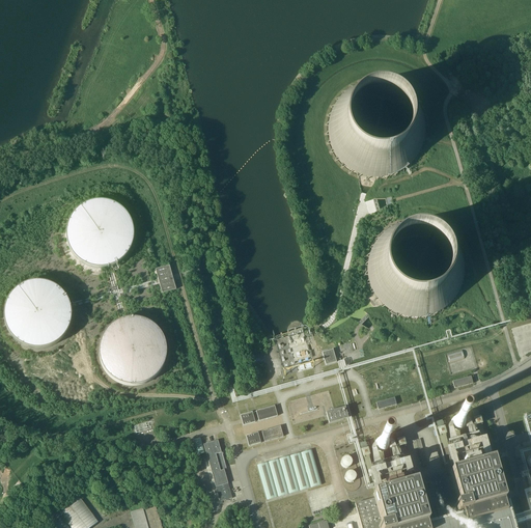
[(67,238),(67,242),(70,246),(72,250),(74,253),(77,257),(80,259),(84,262),(87,265),(91,266),(96,267),(101,267),(105,267),(109,266),(113,265),(117,262),(121,259),(124,257),(128,253),(130,250),(132,246),(133,242),(134,238),(135,233),(134,228),(134,224),(132,220),(130,216),(128,213),(124,210),(121,206),(117,203),(114,201),(109,200),(105,199),(101,199),(96,199),(92,200),(87,201),(84,203),(80,206),(77,209),(74,213),(72,216),(70,220),(67,224),(67,228),(66,232),(67,238)]
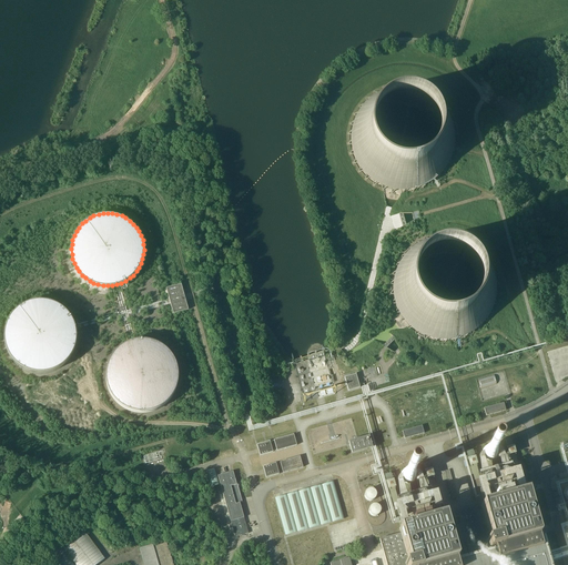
[(173,311),(179,310),(188,306),(185,296),(184,294),(183,292),(184,292),(181,282),(166,286),(164,288),(165,289),(166,289),(170,298),(172,309),(171,309),(171,311),(173,310),(173,311)]
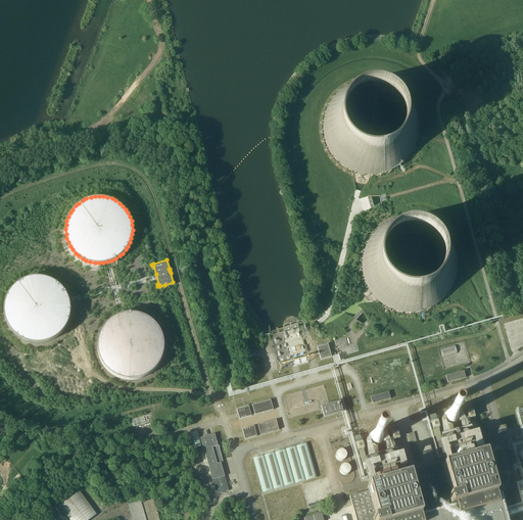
[(4,311),(4,315),(6,319),(8,323),(10,327),(13,330),(16,333),(20,335),(24,337),(28,338),(33,339),(37,339),(41,339),(45,338),(49,337),(53,335),(57,333),(60,330),(63,327),(65,323),(67,319),(68,315),(69,311),(70,306),(69,302),(69,298),(67,293),(65,290),(63,286),(60,283),(57,280),(53,278),(50,276),(45,274),(41,274),(37,273),(33,274),(29,274),(24,276),(20,278),(16,280),(13,283),(10,286),(8,290),(6,293),(4,297),(4,302),(3,306),(4,311)]
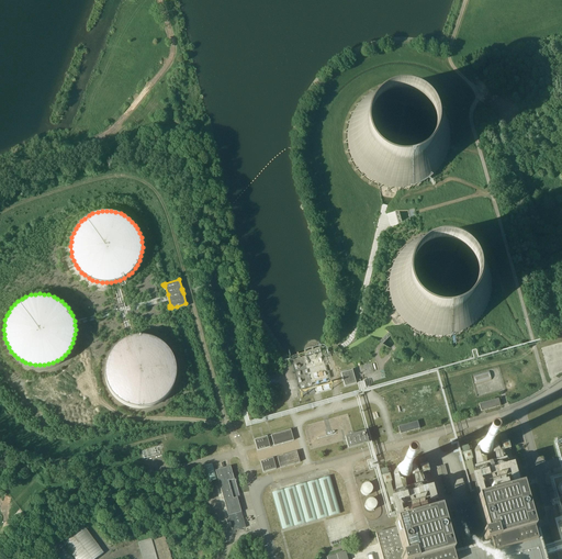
[(105,373),(107,379),(109,382),(111,387),(113,391),(116,394),(120,397),(123,400),(127,402),(132,403),(136,404),(141,404),(146,404),(150,403),(155,402),(159,400),(163,398),(166,394),(169,391),(171,387),(173,383),(176,379),(177,375),(177,370),(177,365),(177,360),(175,356),(173,351),(171,348),(168,345),(165,342),(161,338),(157,336),(153,334),(148,333),(144,333),(139,333),(135,333),(130,334),(126,336),(122,338),(119,341),(115,344),(112,348),(110,351),(108,356),(107,360),(105,365),(105,369),(105,373)]
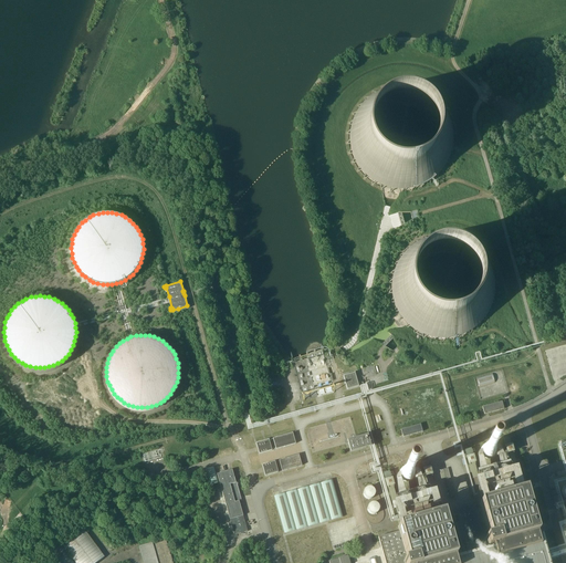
[(358,383),(355,369),(344,373),(347,386),(358,383)]
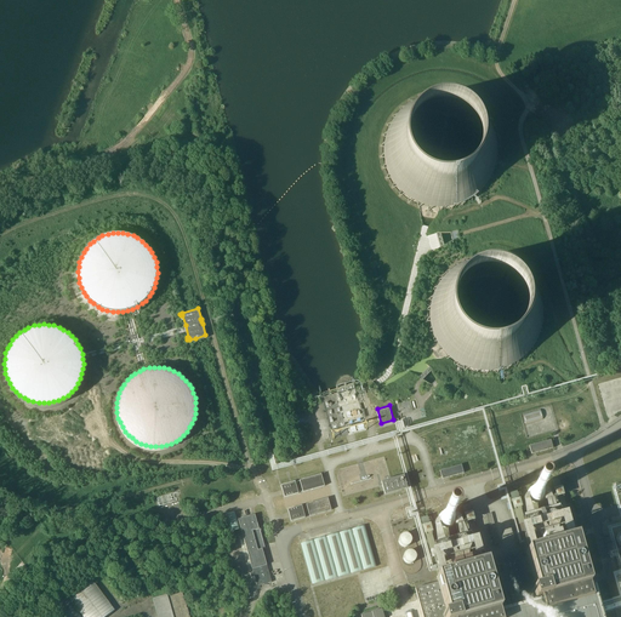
[(523,411),(525,421),(542,416),(542,415),(540,406),(523,411)]
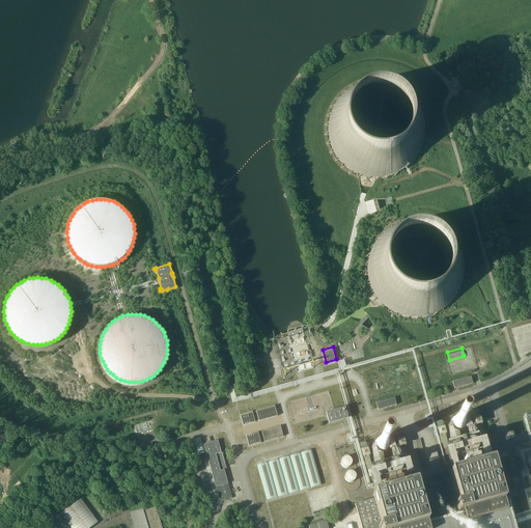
[(454,386),(459,384),(473,381),(471,373),(452,379),(454,386)]
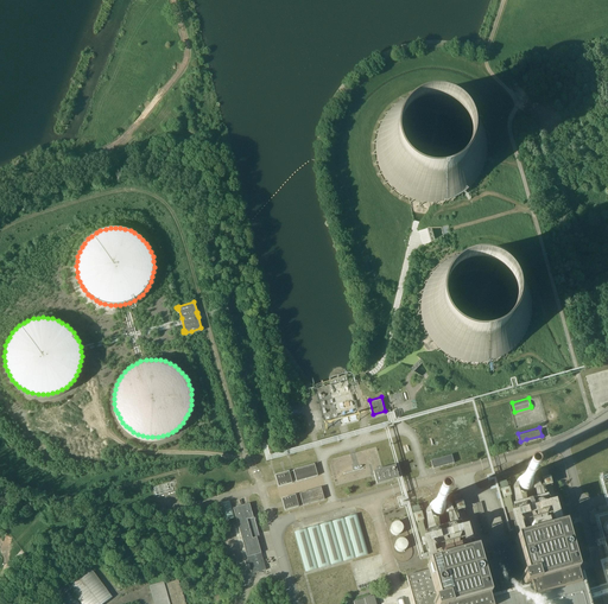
[(434,465),(438,464),(454,459),(451,452),(431,458),(434,465)]
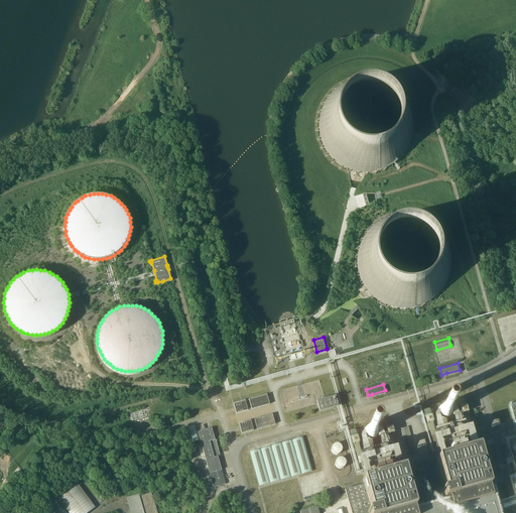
[(269,401),(269,399),(266,392),(249,396),(252,406),(269,401)]
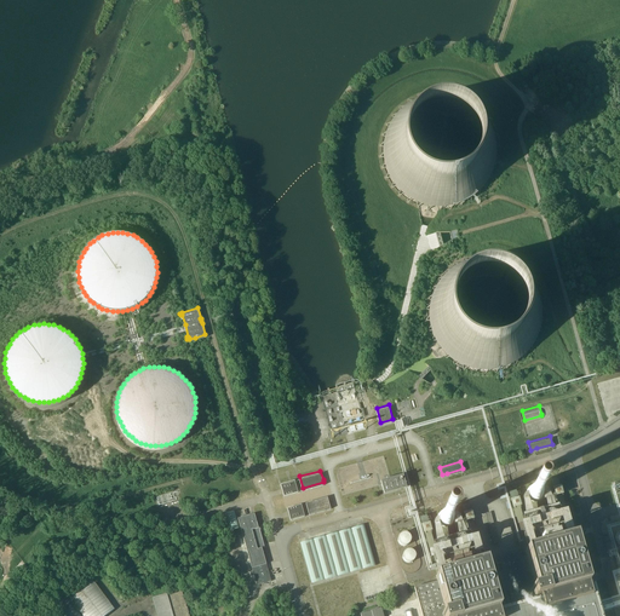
[(384,491),(401,487),(407,484),(403,472),(386,477),(380,478),(384,491)]
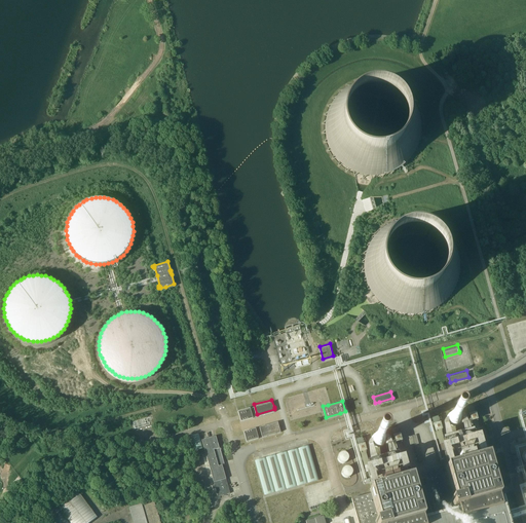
[(238,409),(240,416),(240,418),(253,415),(250,406),(238,409)]
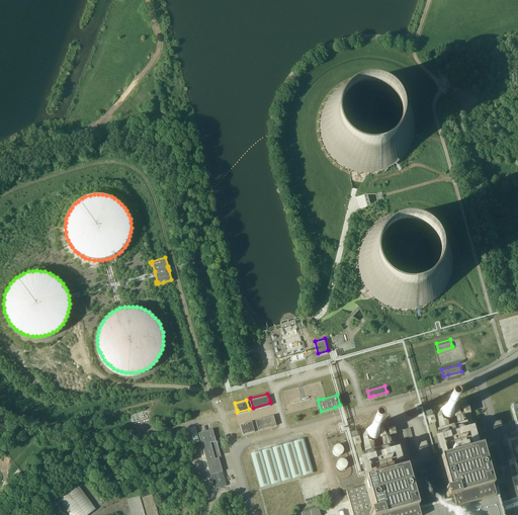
[(440,409),(440,410),(441,413),(443,415),(446,416),(449,416),(452,415),(454,412),(454,409),(453,406),(452,405),(450,403),(448,403),(446,403),(444,403),(442,405),(441,407),(440,409)]
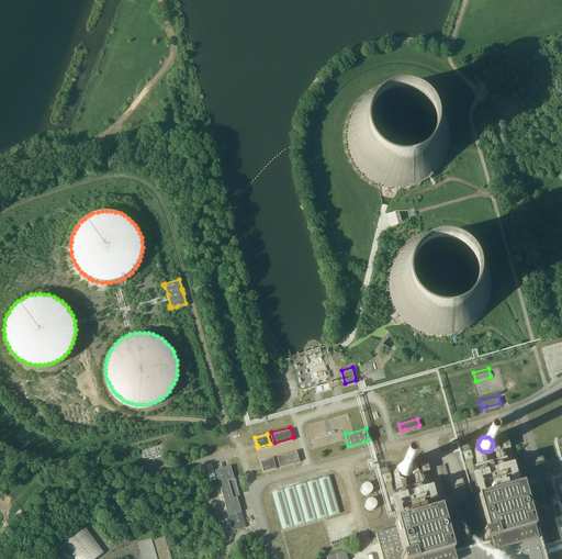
[(300,459),(299,457),(296,448),(277,454),(280,465),(300,459)]
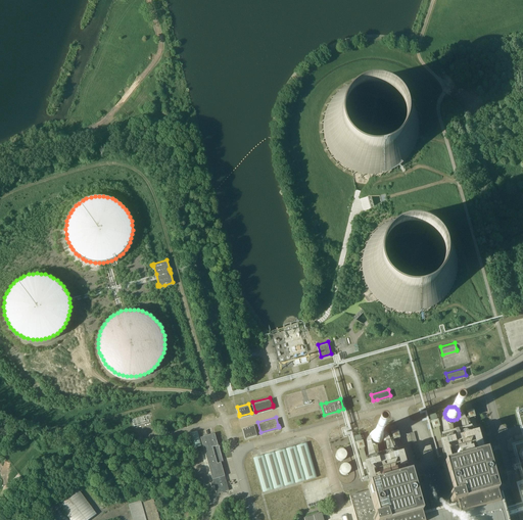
[(436,426),(444,425),(443,417),(435,418),(436,426)]
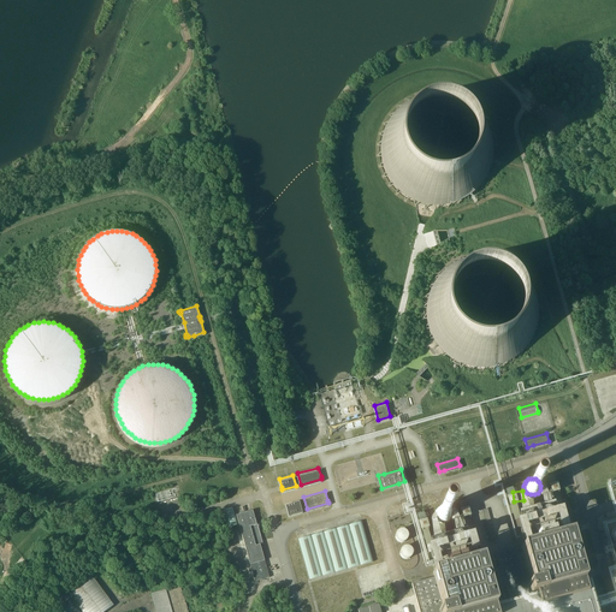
[(285,503),(286,505),(289,514),(302,510),(298,498),(285,503)]
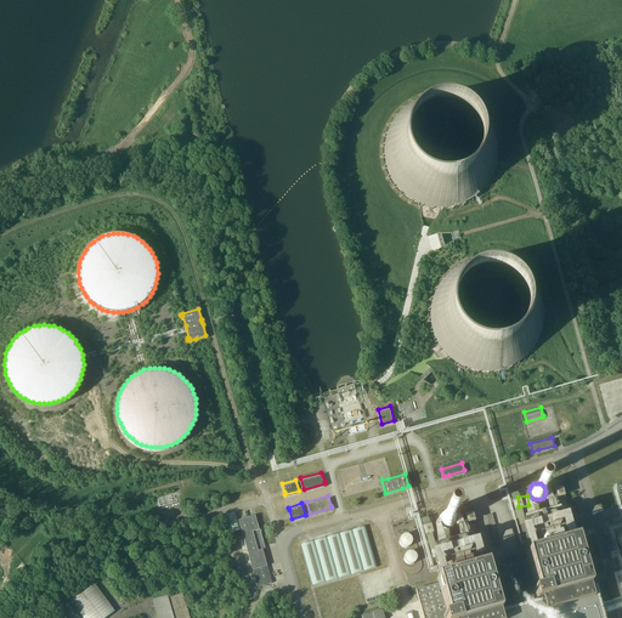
[(439,515),(439,516),(440,520),(442,523),(446,525),(450,525),(453,522),(456,519),(456,515),(454,511),(453,509),(451,508),(447,506),(445,508),(442,509),(440,510),(439,512),(439,515)]
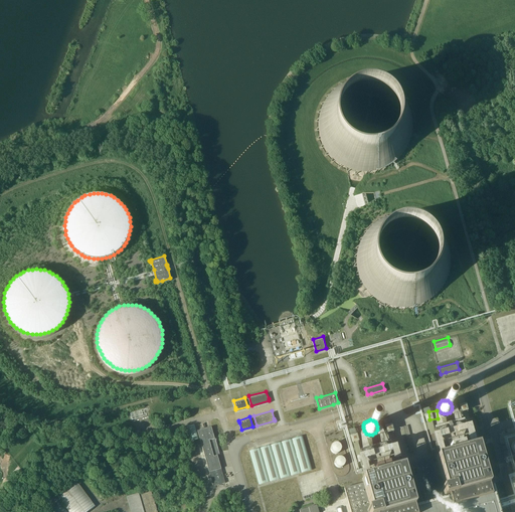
[(187,423),(190,439),(198,437),(196,421),(187,423)]
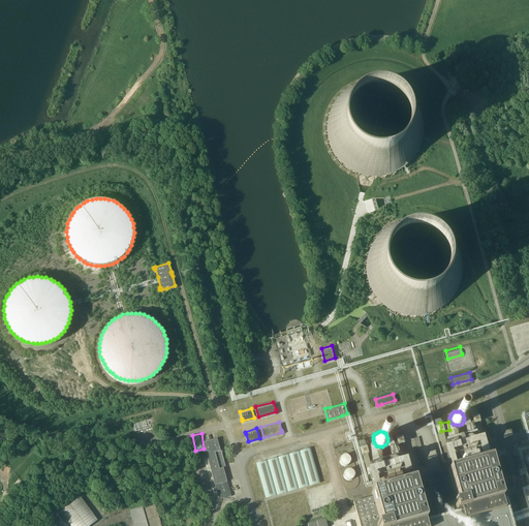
[(217,436),(203,440),(219,497),(225,495),(225,494),(226,494),(226,495),(231,494),(226,474),(225,474),(225,473),(223,465),(225,465),(221,450),(220,451),(220,449),(217,436)]
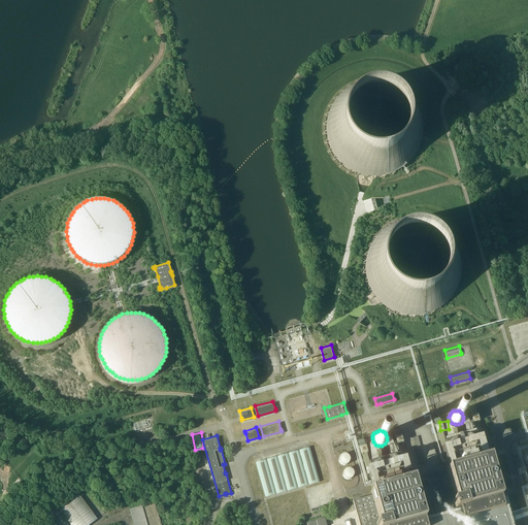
[(371,443),(363,444),(365,452),(372,450),(371,443)]
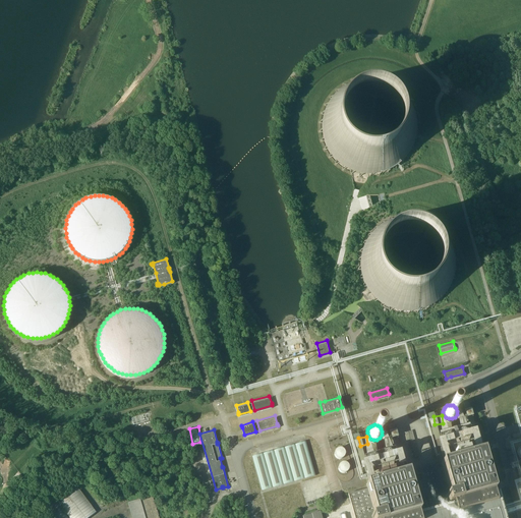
[(306,438),(252,453),(263,487),(315,472),(306,438)]
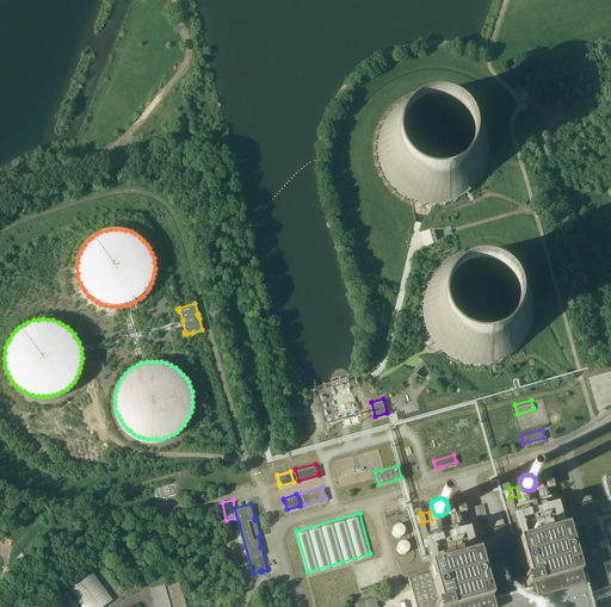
[(393,531),(394,532),(396,534),(399,534),(401,534),(403,533),(405,532),(406,530),(406,527),(406,525),(405,524),(402,522),(400,521),(397,521),(395,522),(394,524),(393,526),(393,528),(393,531)]
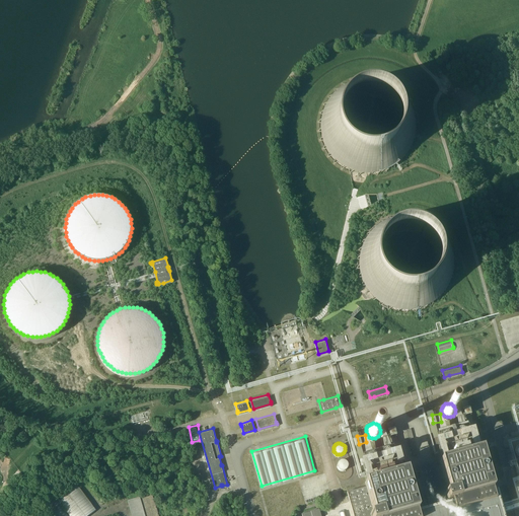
[(321,515),(320,513),(319,509),(319,506),(315,507),(302,511),(303,515),(502,515),(501,511),(499,502),(495,489),(492,490),(492,487),(480,447),(446,457),(442,458),(441,458),(439,458),(440,461),(436,462),(435,460),(415,465),(417,473),(420,472),(427,496),(424,497),(425,502),(426,502),(427,505),(426,505),(425,505),(425,506),(418,508),(418,507),(417,508),(417,506),(416,501),(406,468),(372,477),(367,480),(365,480),(365,481),(366,484),(347,490),(348,494),(352,506),(354,515),(337,515),(338,515),(336,515),(321,515)]
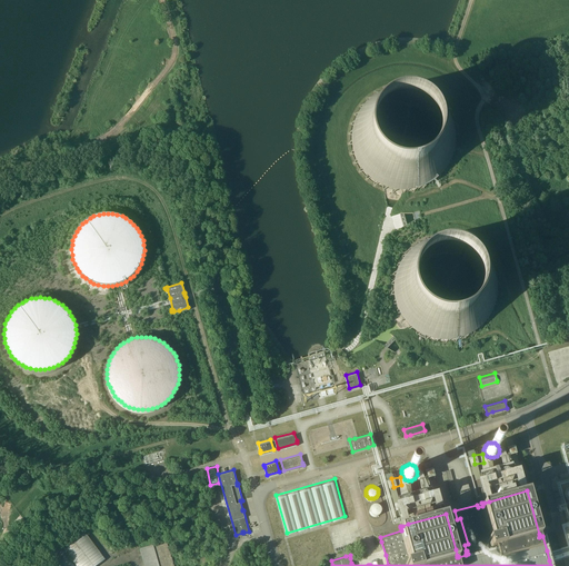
[(370,510),(371,513),(373,514),(375,514),(377,514),(379,513),(380,512),(381,509),(382,507),(381,506),(380,504),(378,503),(377,502),(375,502),(372,503),(370,505),(370,506),(369,508),(370,510)]
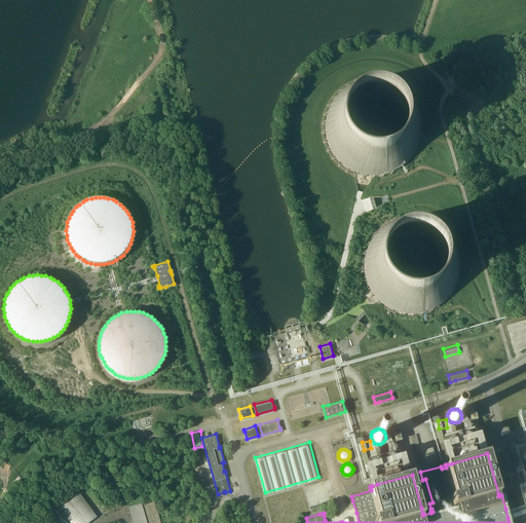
[(525,502),(505,509),(508,518),(525,512),(525,481),(520,483),(525,502)]
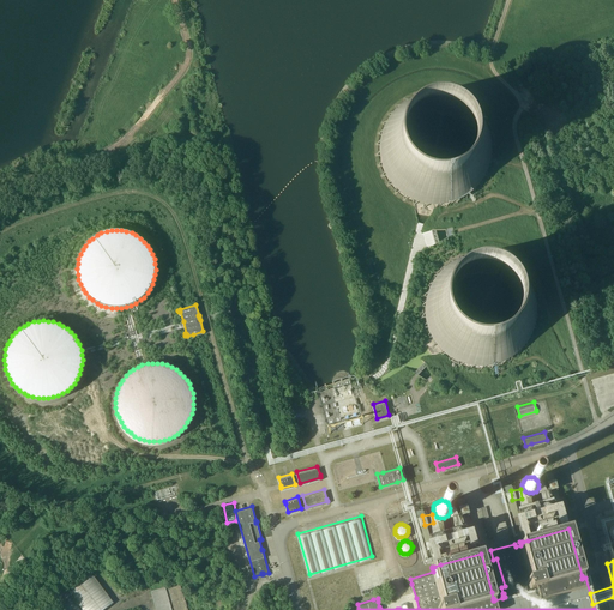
[(356,573),(361,591),(383,585),(375,563),(371,565),(371,568),(356,573)]
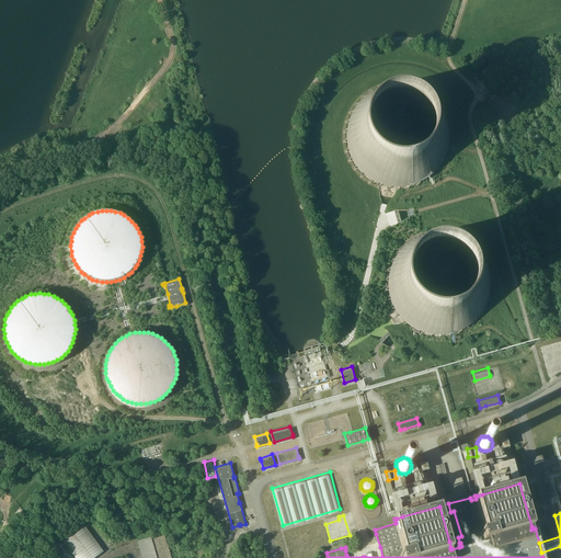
[(83,522),(80,525),(63,538),(77,557),(90,557),(103,549),(83,522)]
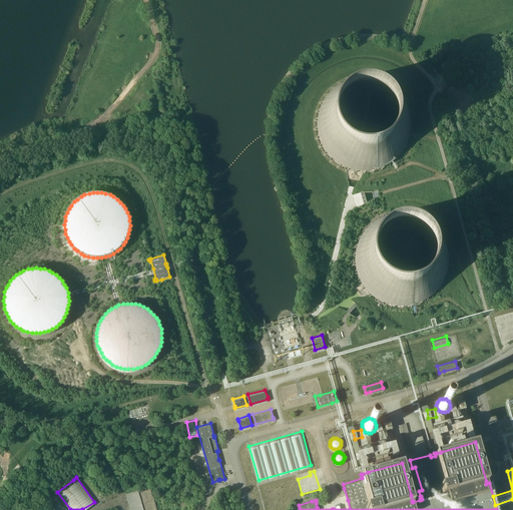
[(155,509),(155,506),(156,506),(150,487),(138,490),(138,489),(126,492),(130,506),(131,509),(141,509),(155,509)]
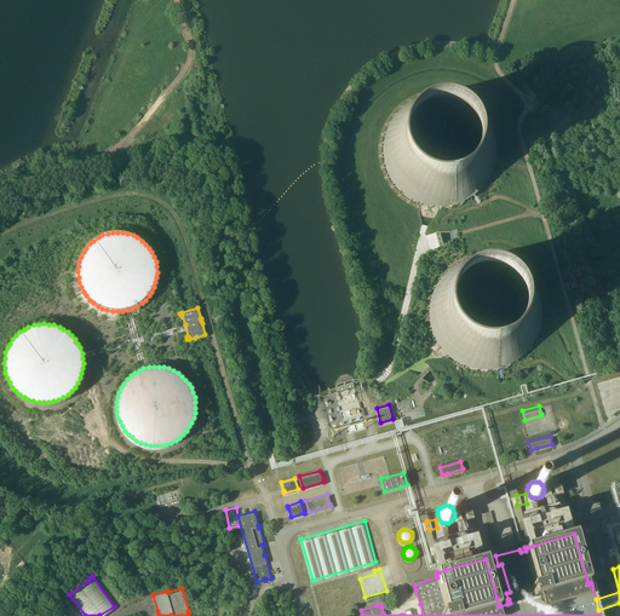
[(319,611),(313,588),(305,589),(311,614),(319,611)]
